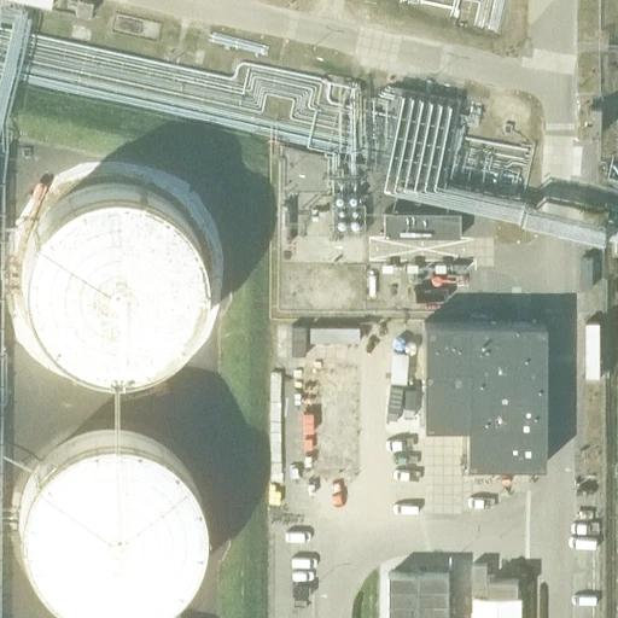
[(122,367),(128,366),(133,365),(139,363),(144,361),(151,359),(156,356),(161,354),(167,349),(172,345),(175,343),(179,338),(182,334),(187,328),(190,324),(193,319),(197,313),(198,307),(200,302),(202,297),(202,295),(203,290),(204,284),(204,279),(204,277),(204,270),(204,266),(203,260),(202,255),(202,252),(199,248),(198,242),(196,237),(193,232),(191,228),(188,223),(185,219),(181,215),(176,209),(173,205),(168,202),(164,199),(159,196),(152,192),(147,190),(143,188),(135,186),(129,185),(124,184),(118,184),(114,184),(109,184),(103,184),(98,185),(93,185),(87,187),(82,188),(75,191),(70,193),(63,197),(59,200),(54,204),(48,209),(45,213),(41,216),(38,221),(35,226),(33,229),(30,234),(28,239),(25,244),(24,246),(23,252),(22,257),(21,262),(21,264),(21,270),(21,275),(21,281),(21,284),(22,289),(22,295),(24,302),(25,307),(28,312),(29,314),(31,319),(35,326),(39,330),(42,334),(46,338),(47,340),(51,344),(57,349),(62,353),(69,356),(74,359),(79,361),(86,363),(91,365),(99,366),(104,367),(109,367),(117,367),(122,367)]
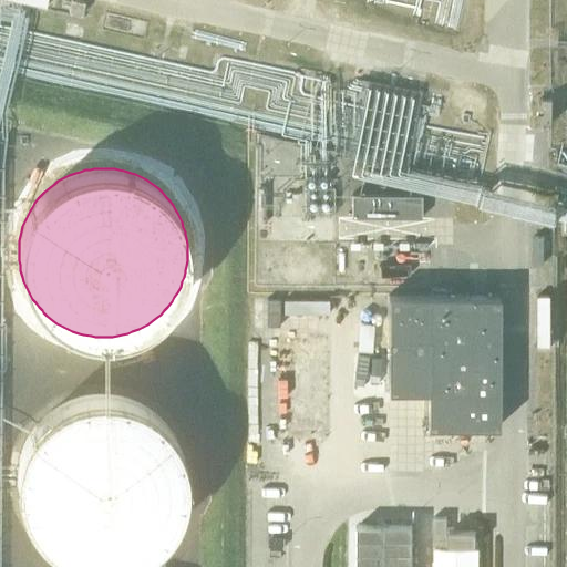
[(421,217),(421,195),(351,194),(351,216),(421,217)]
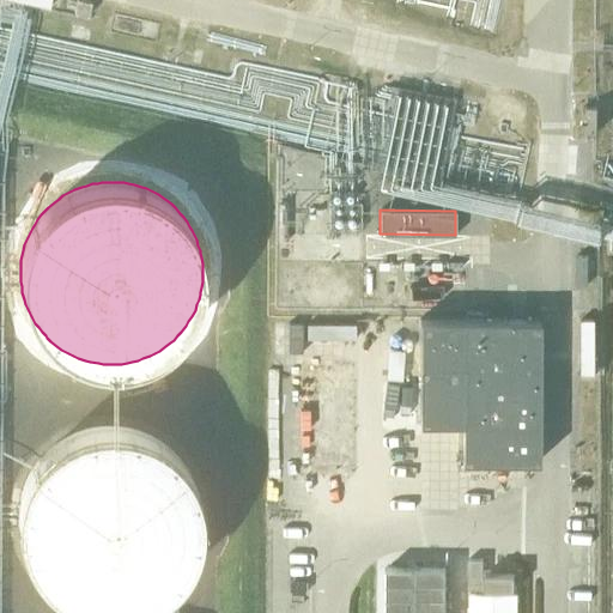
[(539,460),(539,319),(419,319),(418,422),(461,422),(461,460),(539,460)]
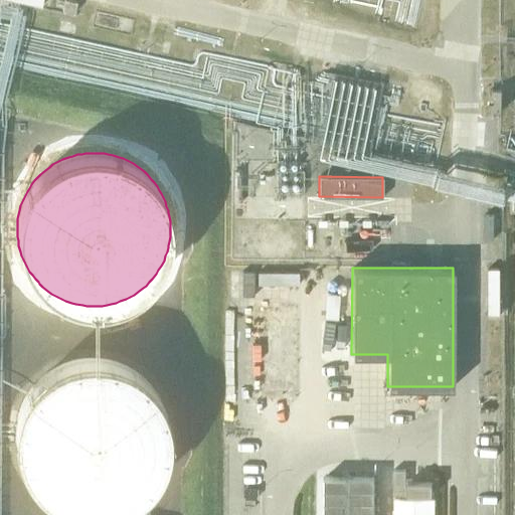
[(499,316),(499,292),(489,292),(489,316),(499,316)]
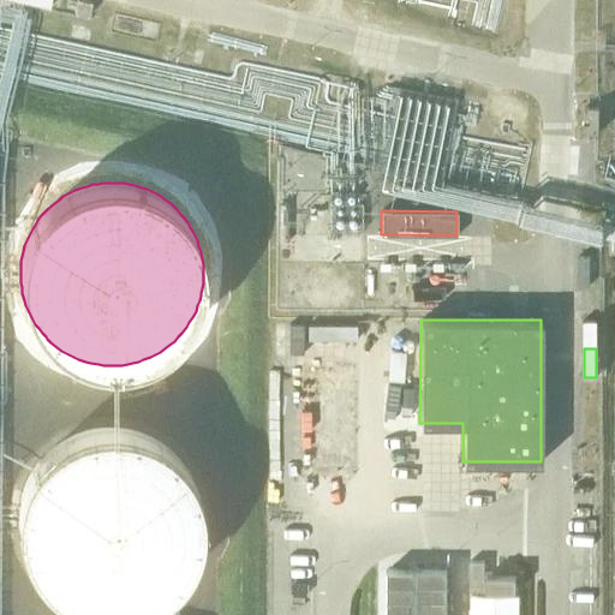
[(297,364),(298,466),(357,465),(356,363),(297,364)]
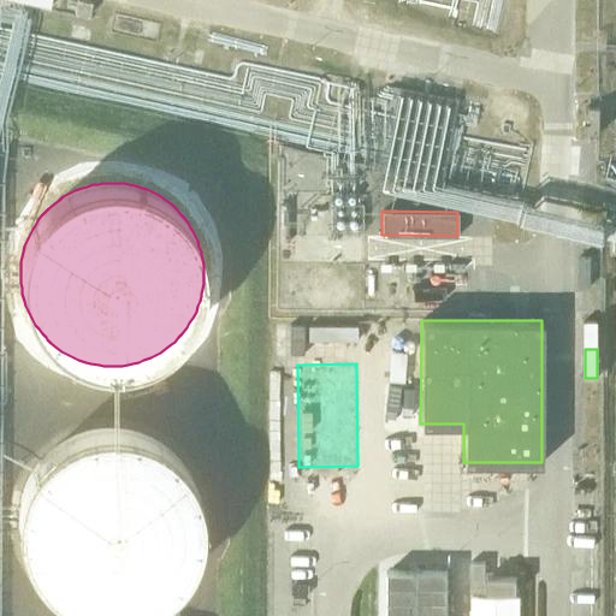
[(153,438),(146,436),(140,433),(135,431),(129,430),(122,428),(116,428),(108,428),(102,428),(95,430),(87,431),(82,432),(75,434),(70,437),(63,440),(59,444),(52,449),(48,452),(45,456),(39,462),(36,466),(31,473),(30,475),(28,479),(25,484),(24,487),(23,492),(22,497),(21,502),(19,510),(19,515),(18,517),(18,523),(19,531),(21,537),(21,539),(22,544),(24,549),(25,554),(28,558),(30,563),(33,568),(37,575),(41,579),(45,582),(48,586),(52,590),(57,593),(60,596),(65,599),(72,603),(77,604),(82,606),(88,608),(93,609),(98,610),(104,610),(111,610),(119,610),(126,609),(132,608),(137,606),(142,604),(147,603),(152,600),(157,598),(161,594),(165,592),(171,586),(176,582),(179,579),(182,575),(185,570),(188,566),(191,560),(194,555),(196,550),(199,542),(200,537),(200,532),(201,526),(201,521),(201,515),(201,513),(200,508),(200,502),(199,497),(197,492),(195,487),(194,483),(191,478),(189,473),(184,466),(181,462),(177,457),(173,454),(170,450),(166,446),(161,444),(157,440),(153,438)]
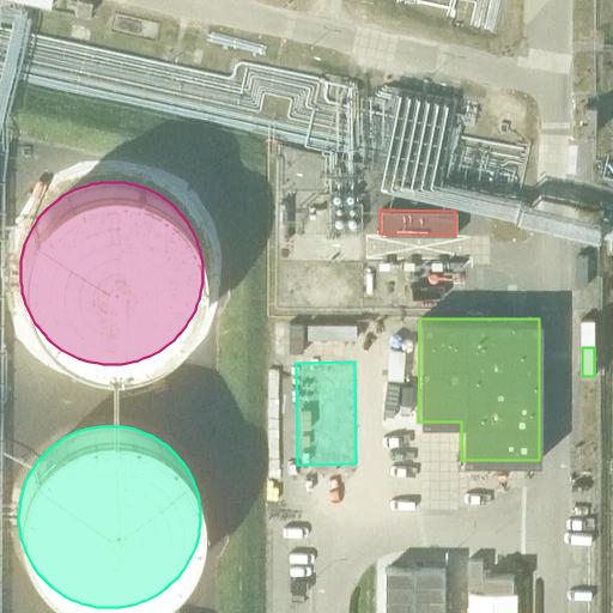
[(487,588),(517,588),(517,572),(487,571),(487,588)]
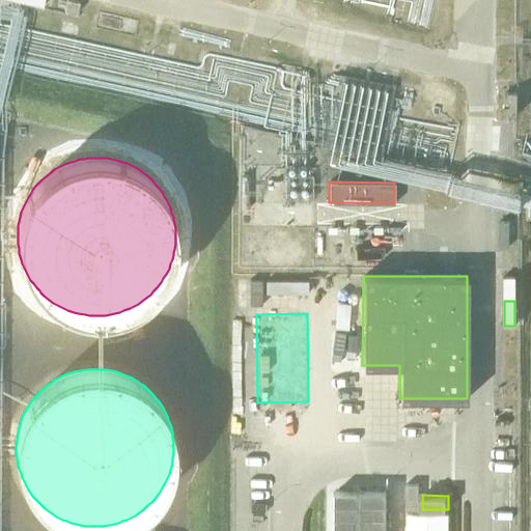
[(404,530),(446,530),(447,516),(406,516),(404,530)]
